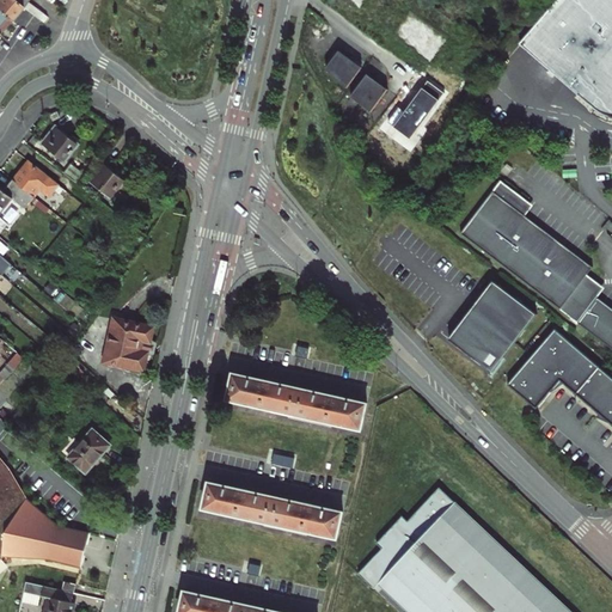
[(0,0),(0,10),(12,20),(24,7),(16,0),(0,0)]
